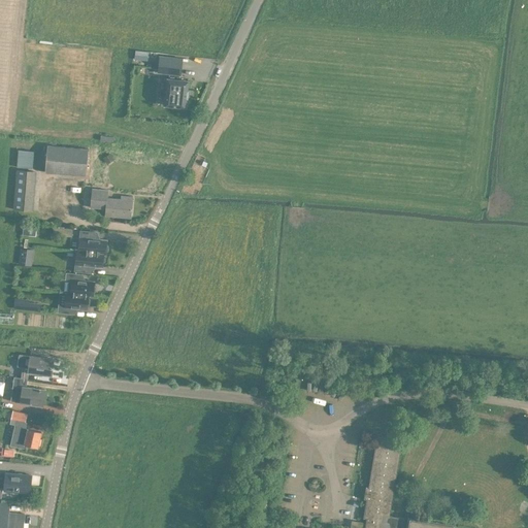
[(135,50),(134,58),(146,59),(147,51),(135,50)]
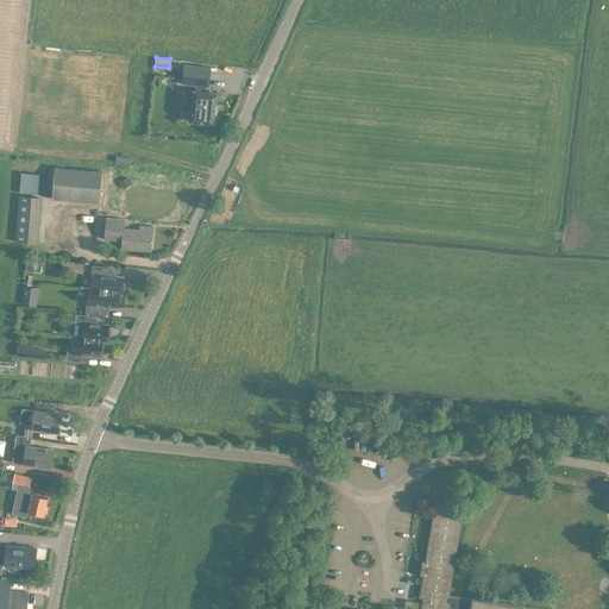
[(207,86),(209,67),(183,63),(181,82),(194,85),(194,89),(193,89),(189,120),(213,123),(214,112),(215,112),(217,104),(215,104),(217,92),(206,90),(206,86),(207,86)]
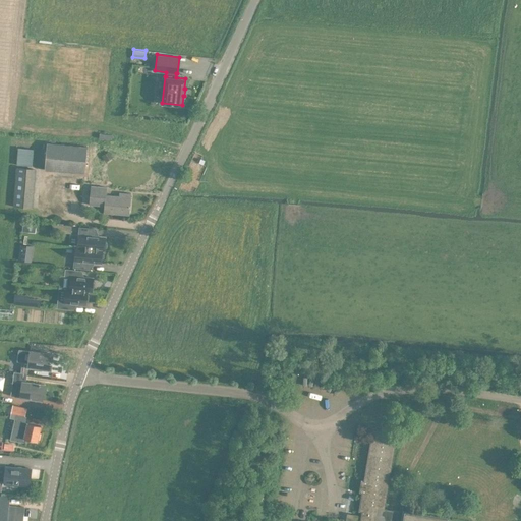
[(46,142),(44,169),(57,170),(84,173),(87,146),(46,142)]
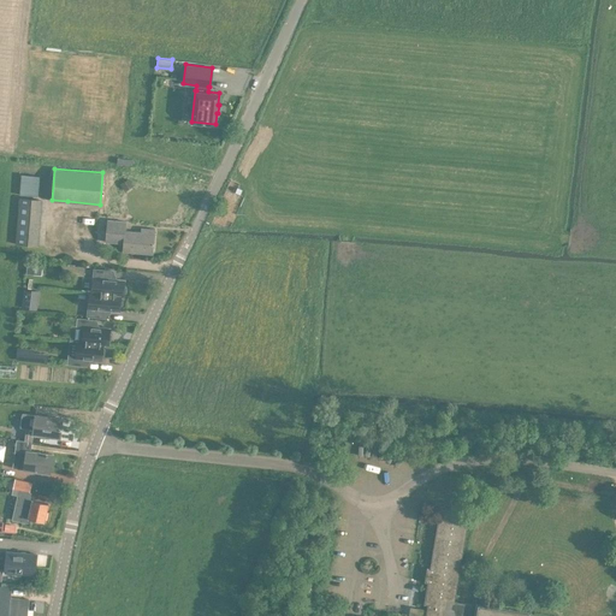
[(23,175),(21,194),(36,196),(39,177),(23,175)]
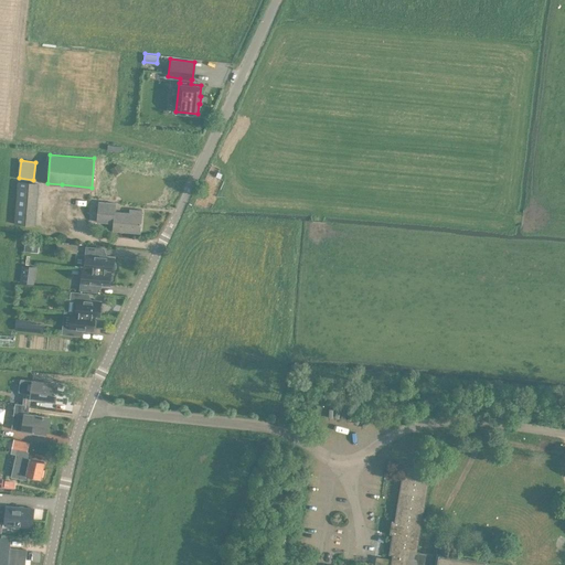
[(117,163),(109,169),(114,176),(121,170),(117,163)]
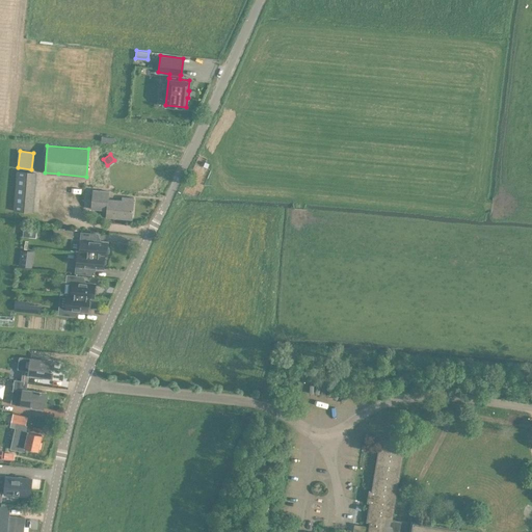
[(32,211),(35,171),(17,170),(14,210),(32,211)]
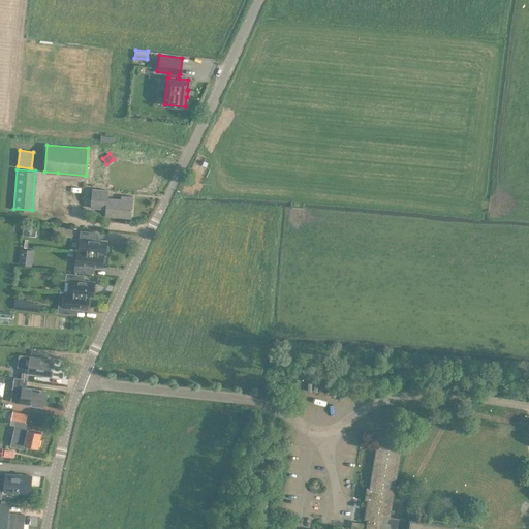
[(91,188),(90,207),(102,208),(102,212),(105,212),(104,215),(130,217),(132,196),(121,195),(120,198),(107,197),(107,189),(91,188)]
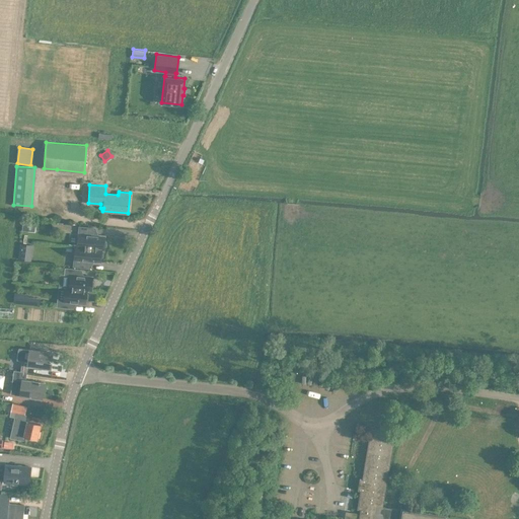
[(70,230),(71,223),(52,221),(52,228),(70,230)]
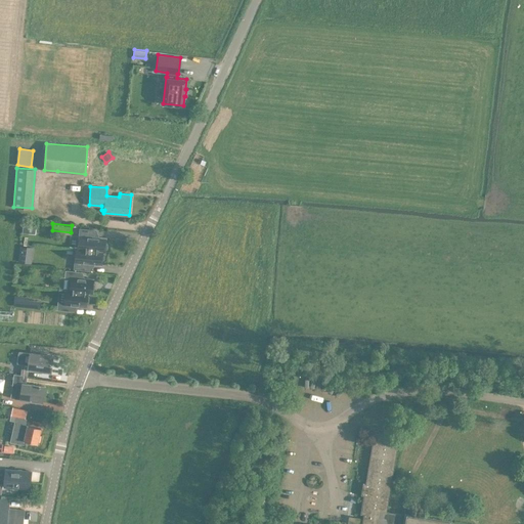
[(78,248),(76,248),(104,251),(104,249),(106,248),(106,244),(104,243),(105,237),(93,236),(94,229),(79,228),(78,248)]
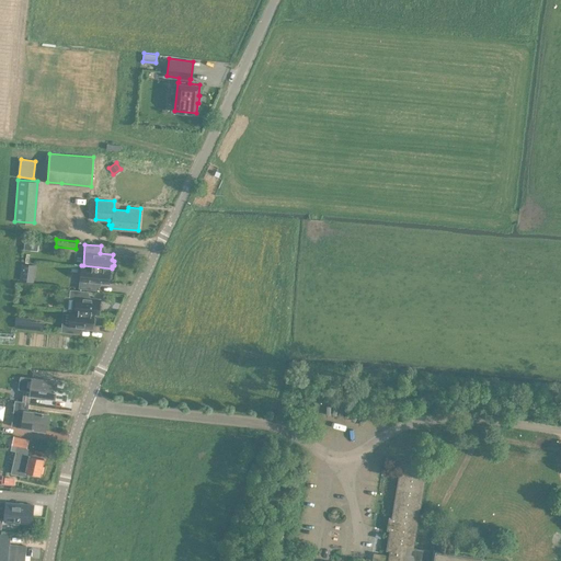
[(112,268),(81,265),(79,287),(94,288),(95,282),(109,283),(109,277),(111,276),(112,272),(110,271),(110,268),(112,268)]
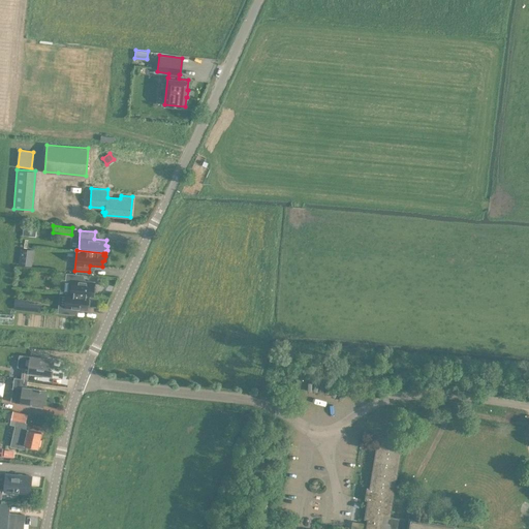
[(29,266),(30,257),(20,256),(19,265),(29,266)]
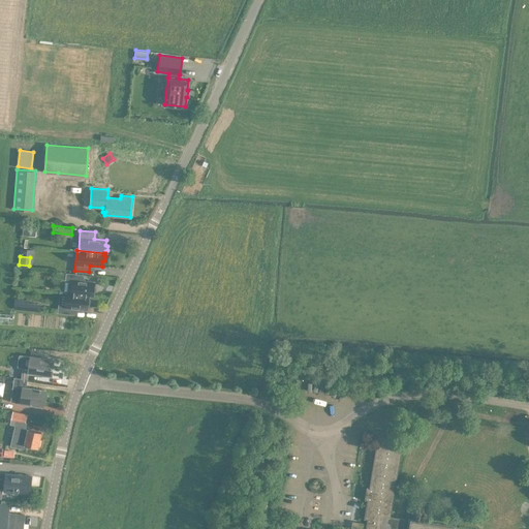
[(61,279),(60,291),(65,292),(93,296),(93,292),(94,291),(95,286),(94,285),(94,282),(85,281),(79,280),(80,274),(66,273),(65,279),(61,279)]
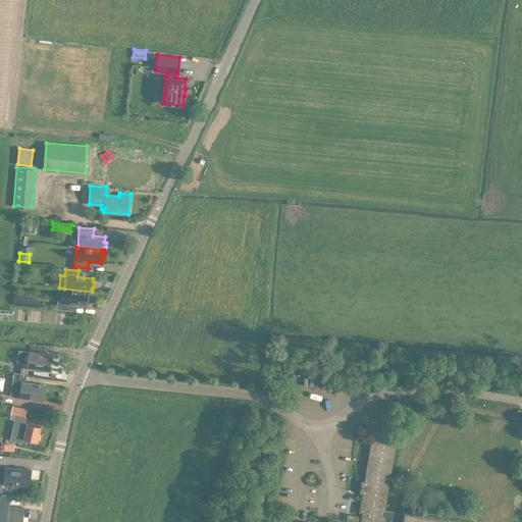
[(57,301),(57,308),(70,309),(71,303),(86,304),(86,301),(88,300),(88,295),(87,294),(87,292),(91,292),(92,292),(64,289),(63,302),(57,301)]
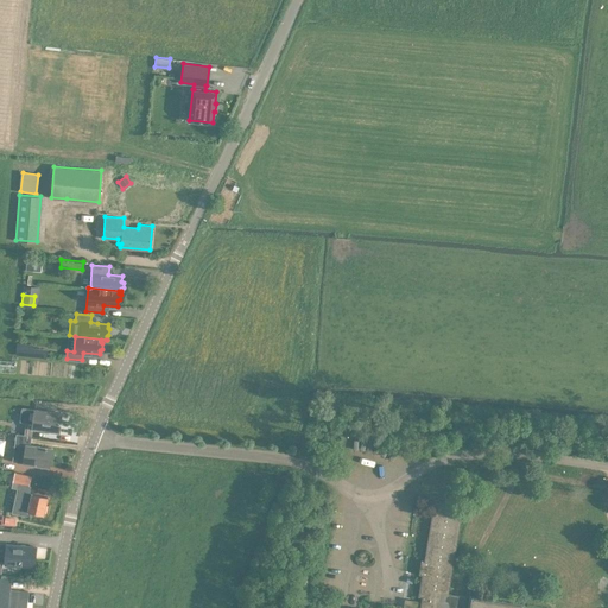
[(17,343),(16,353),(32,355),(33,348),(33,346),(17,343)]
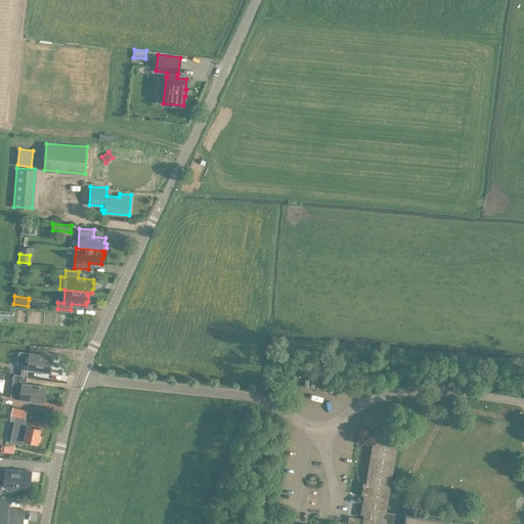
[(15,361),(14,367),(13,373),(27,375),(28,368),(50,372),(53,355),(29,352),(28,363),(15,361)]
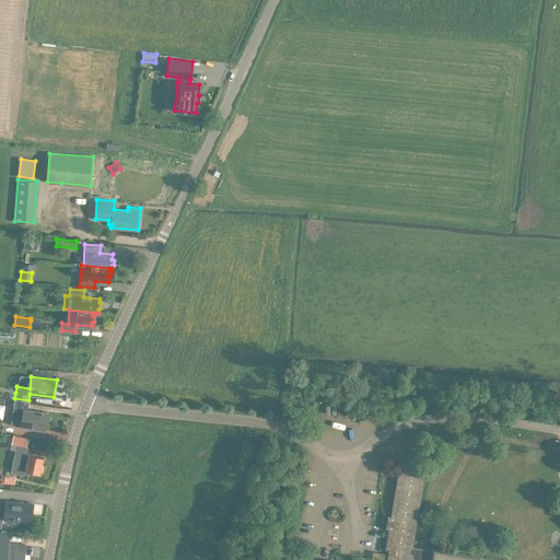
[(14,398),(14,399),(11,424),(45,430),(47,412),(43,412),(43,411),(27,409),(28,400),(14,398)]
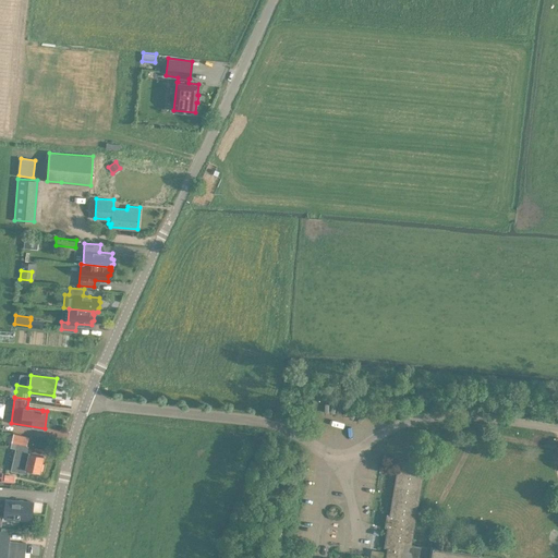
[(13,433),(11,444),(16,445),(25,447),(26,445),(28,436),(13,433)]
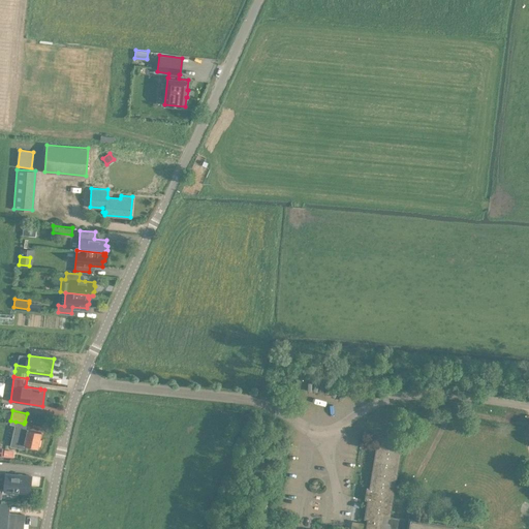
[(14,426),(9,445),(21,447),(24,448),(24,444),(37,447),(41,432),(28,429),(25,428),(27,422),(25,422),(24,424),(16,422),(14,426)]
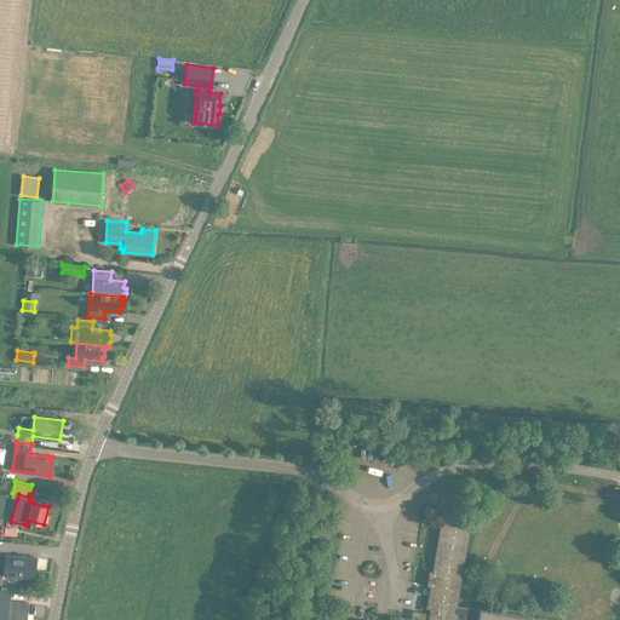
[(532,619),(534,614),(522,613),(524,603),(503,600),(500,609),(478,606),(478,608),(457,604),(470,526),(474,527),(475,517),(442,511),(432,570),(429,570),(426,585),(430,585),(426,607),(430,608),(429,613),(419,610),(417,619),(423,619),(532,619)]
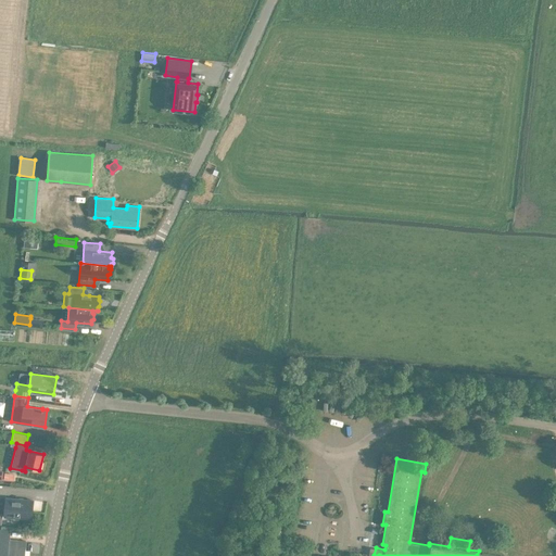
[(3,516),(30,519),(33,500),(5,496),(3,516)]
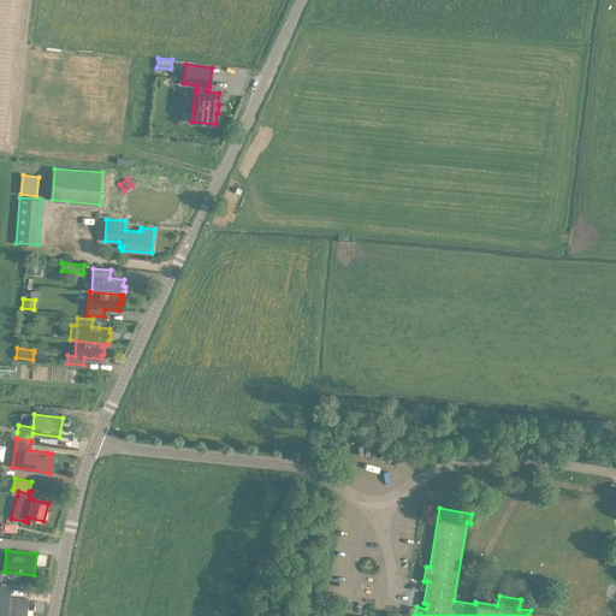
[(307,594),(319,597),(321,582),(309,581),(307,594)]
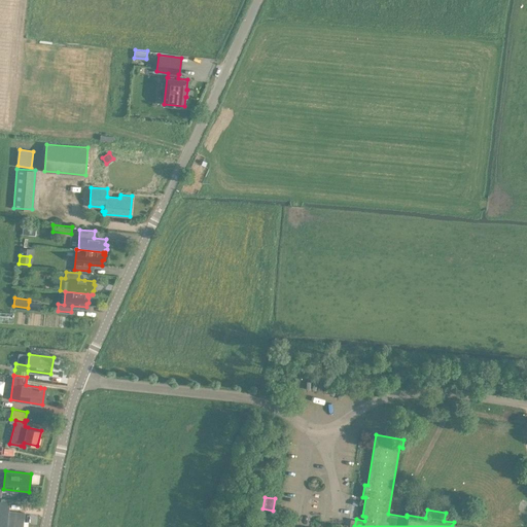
[(0,526),(22,526),(24,512),(8,511),(9,501),(1,501),(2,499),(0,498),(0,526)]
